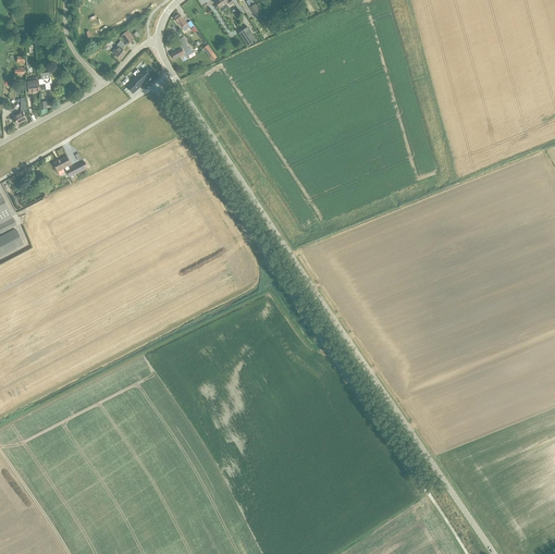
[(248,4),(253,11),(258,8),(254,0),(248,4)]
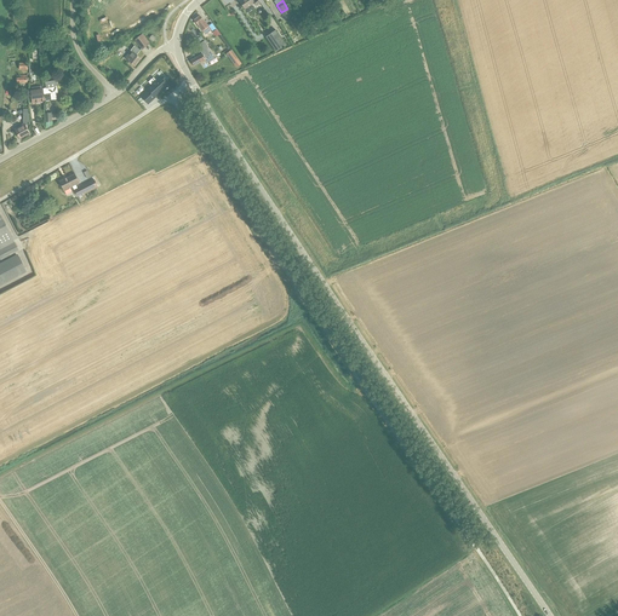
[(192,17),(199,27),(205,22),(198,12),(192,17)]
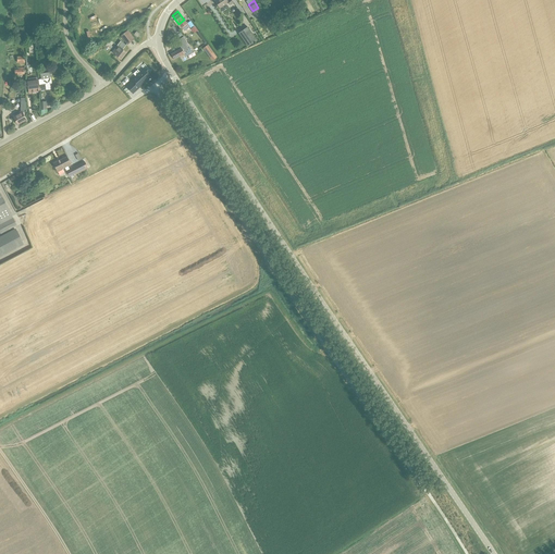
[(236,29),(246,42),(255,36),(246,23),(236,29)]
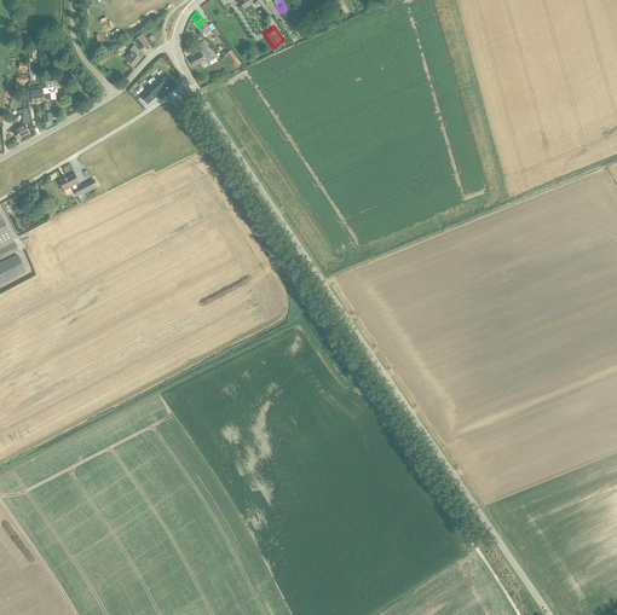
[(138,32),(132,35),(139,46),(145,41),(138,32)]
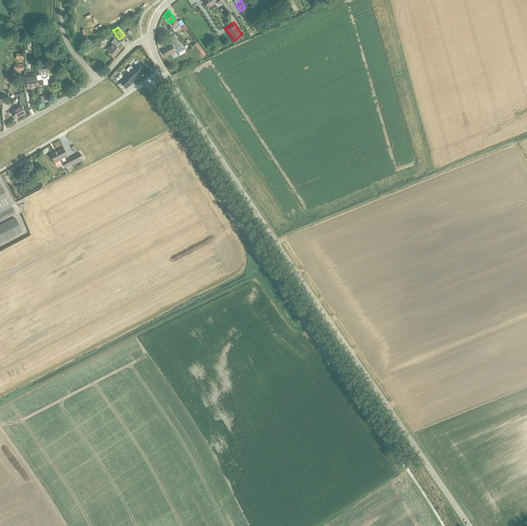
[(163,47),(160,49),(163,53),(169,50),(171,51),(174,49),(175,51),(181,48),(173,32),(165,35),(169,43),(163,47)]
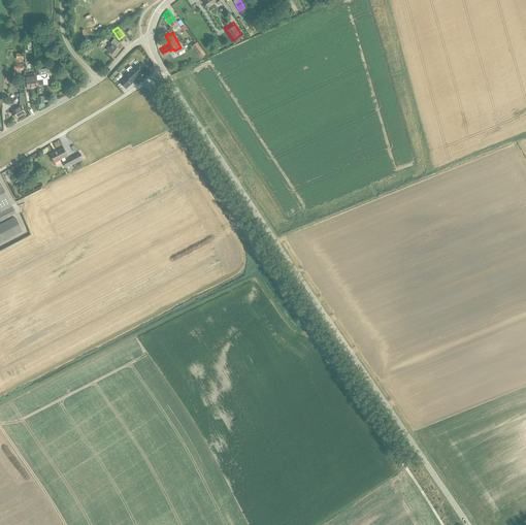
[(117,46),(109,40),(104,46),(111,53),(117,46)]
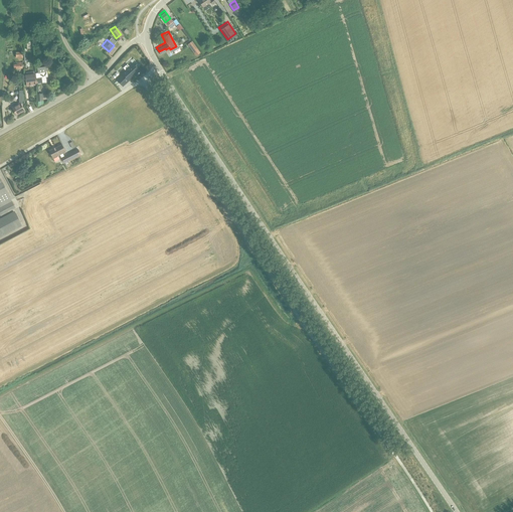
[(121,71),(116,76),(121,83),(122,83),(121,82),(138,68),(137,66),(138,65),(134,60),(132,61),(131,60),(120,70),(121,71)]
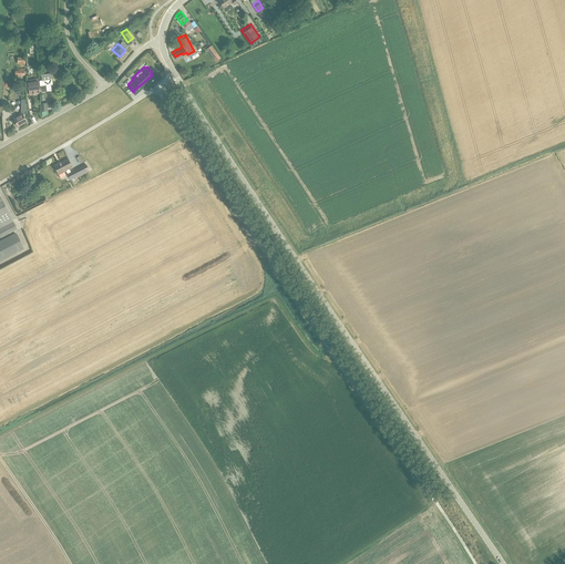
[(38,79),(38,84),(39,89),(39,90),(45,89),(45,88),(49,88),(48,82),(51,82),(49,70),(40,72),(40,78),(38,79)]
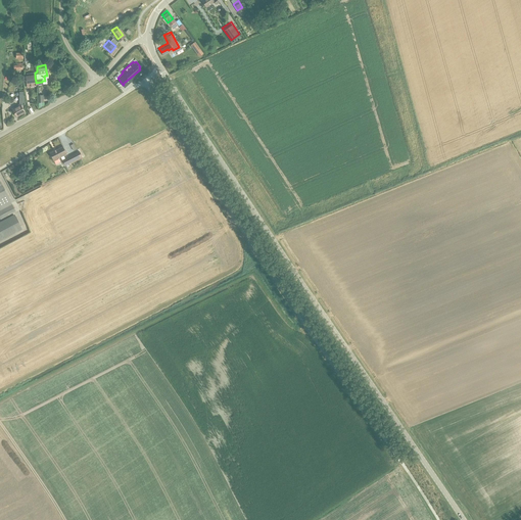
[(26,83),(36,82),(35,78),(34,71),(26,72),(26,73),(25,73),(26,83)]
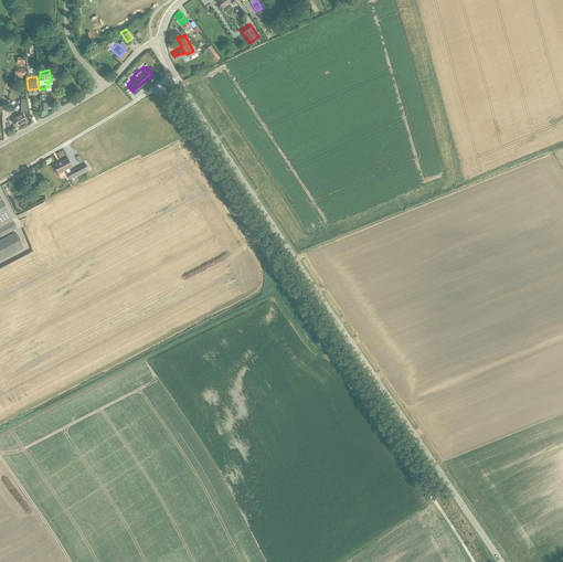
[(24,101),(23,101),(23,96),(19,96),(19,112),(11,115),(16,123),(24,118),(22,114),(23,113),(22,109),(24,109),(24,101)]
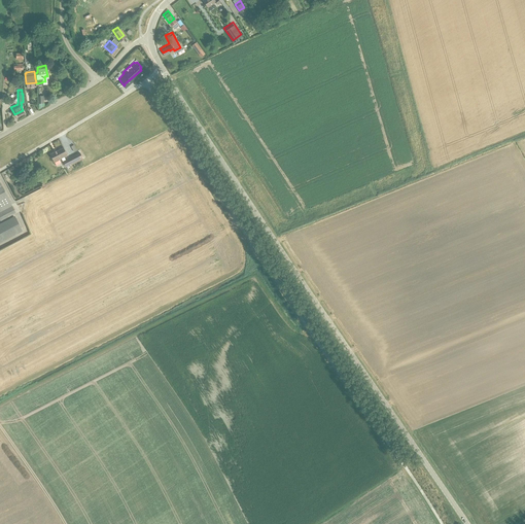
[(62,144),(48,151),(53,160),(58,158),(57,156),(60,155),(64,164),(65,164),(66,166),(68,165),(67,163),(70,161),(70,162),(81,155),(78,149),(64,156),(63,154),(66,152),(62,144)]
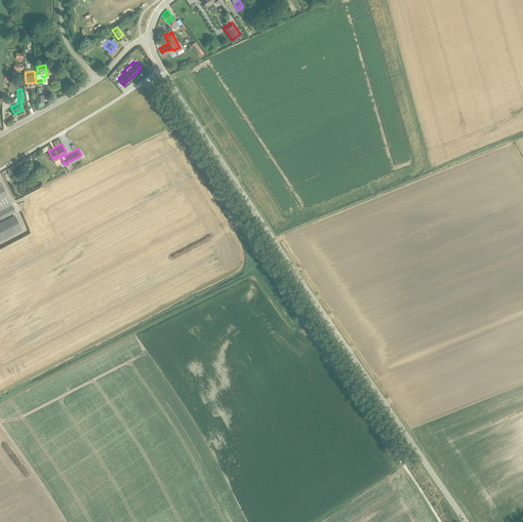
[(0,216),(14,209),(5,193),(0,182),(0,216)]
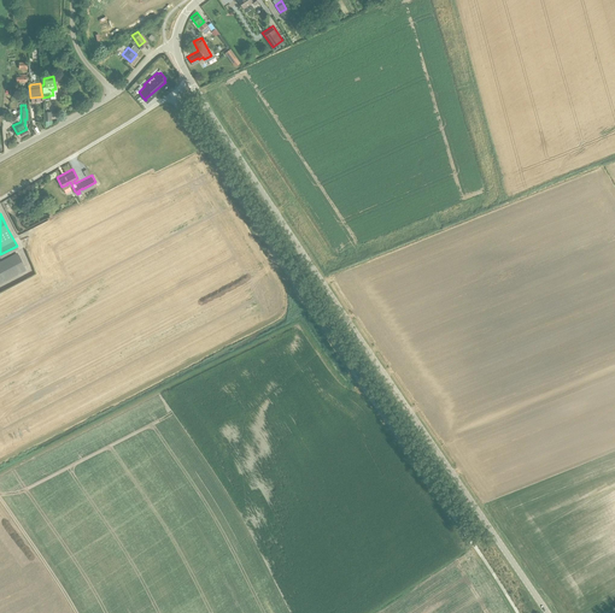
[(0,280),(24,267),(16,249),(0,257),(0,280)]
